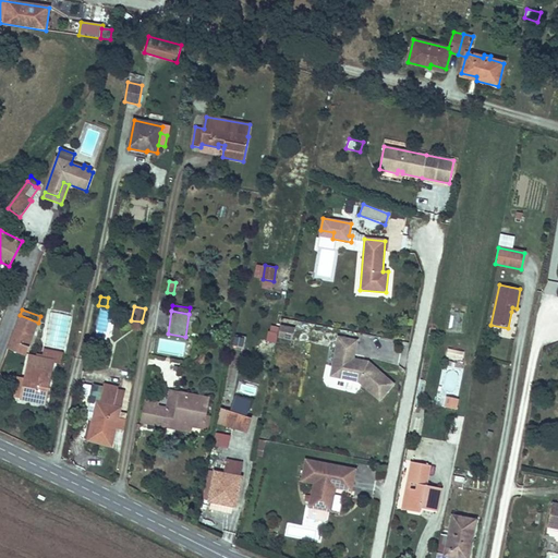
[(26,355),(38,323),(20,315),(8,349),(26,355)]
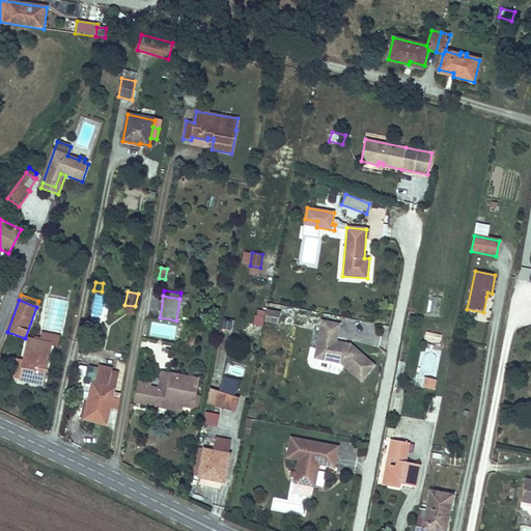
[(134,314),(135,306),(124,305),(123,312),(134,314)]
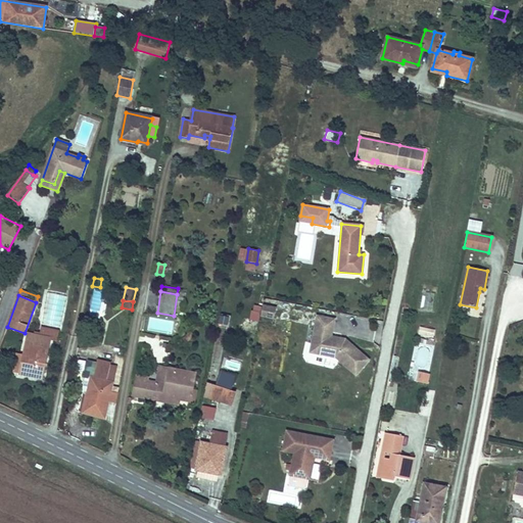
[(274,319),(277,306),(264,303),(260,316),(274,319)]
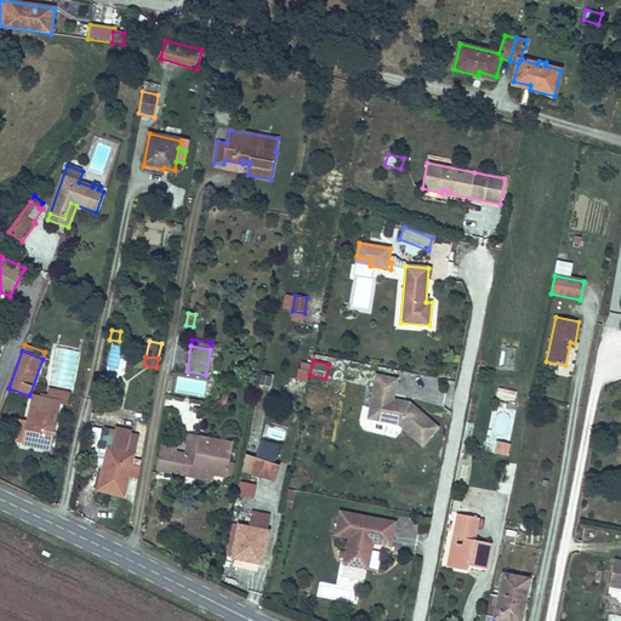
[(298,362),(297,380),(308,381),(309,362),(298,362)]
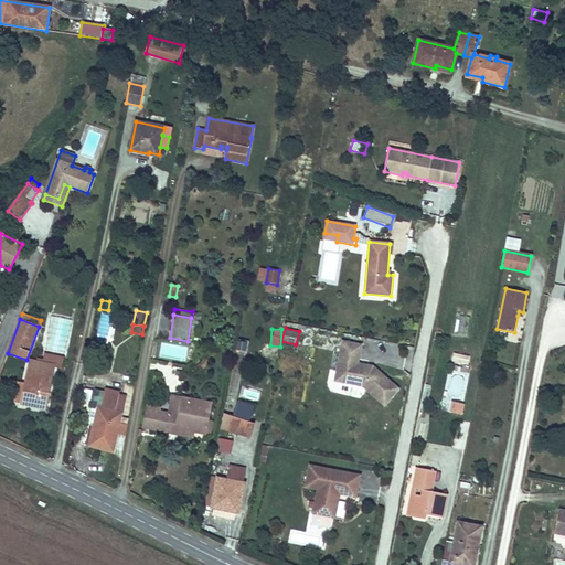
[(236,348),(247,348),(248,340),(236,339),(236,348)]
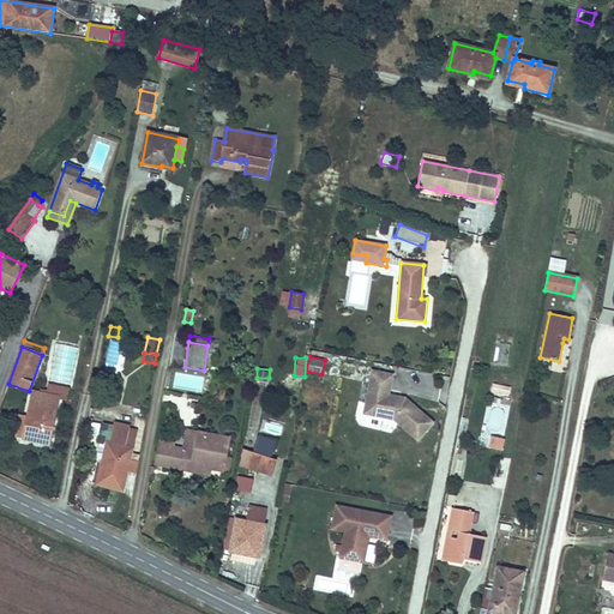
[(401,397),(389,395),(392,375),(372,371),(366,404),(373,405),(372,415),(395,420),(417,440),(433,423),(404,398),(403,399),(401,397)]
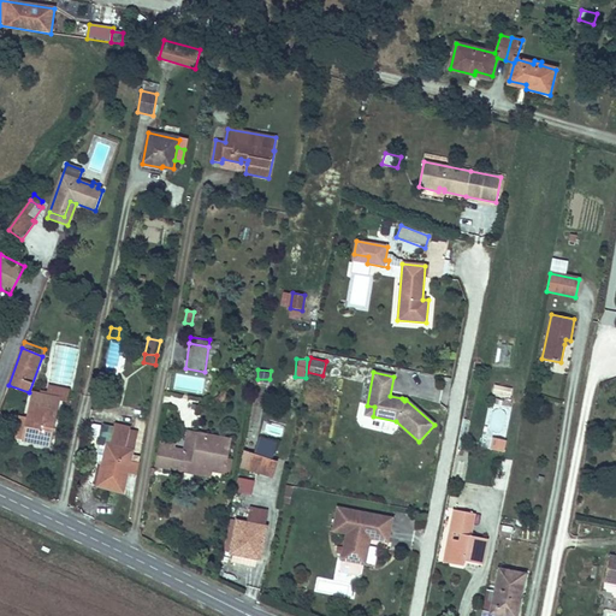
[(495,384),(492,394),(507,397),(509,388),(495,384)]
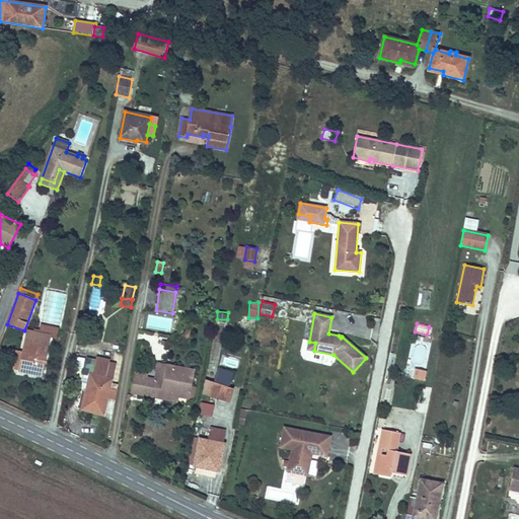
[(56,338),(58,328),(42,325),(41,335),(51,336),(51,337),(56,338)]
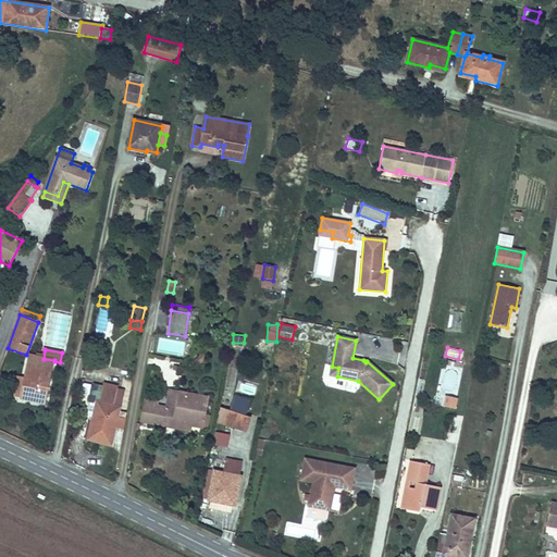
[(46,403),(54,361),(54,360),(44,359),(28,356),(24,379),(21,398),(46,403)]
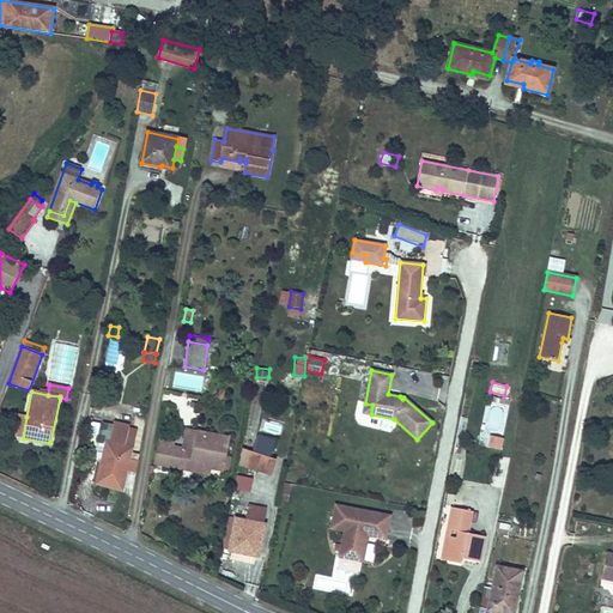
[(485,424),(498,429),(505,410),(492,405),(485,424)]
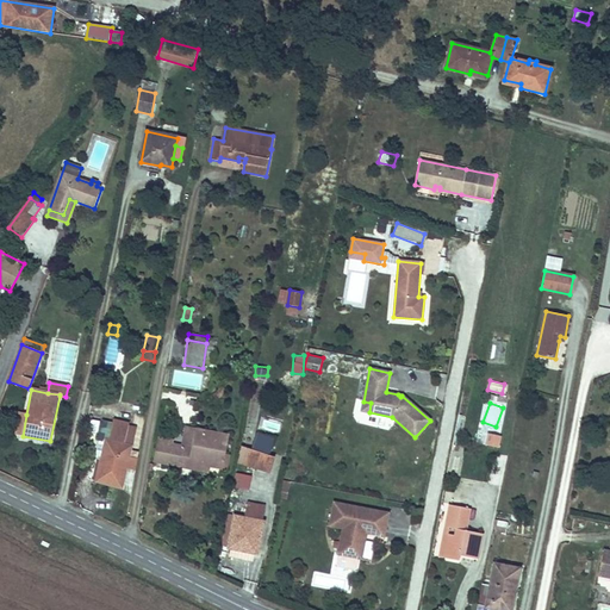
[(23,436),(26,415),(22,414),(19,423),(18,423),(16,434),(23,436)]
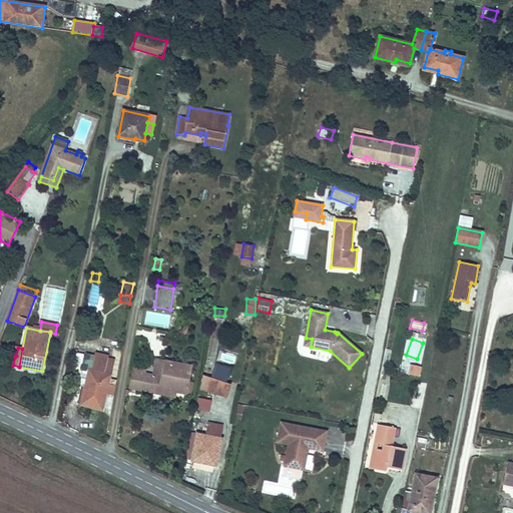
[(113,395),(115,387),(110,385),(111,382),(109,382),(110,376),(104,374),(106,367),(109,357),(97,354),(96,357),(92,371),(88,388),(86,387),(81,405),(102,410),(107,393),(113,395)]
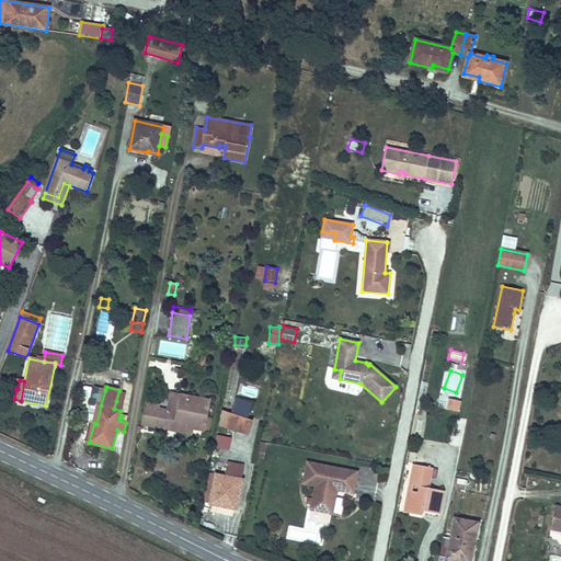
[(101,405),(105,390),(95,388),(91,403),(95,404),(101,405)]
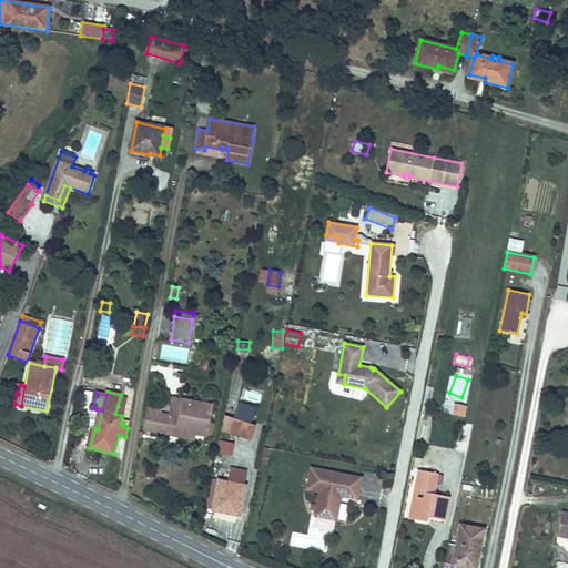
[(179,417),(183,399),(174,398),(171,416),(179,417)]
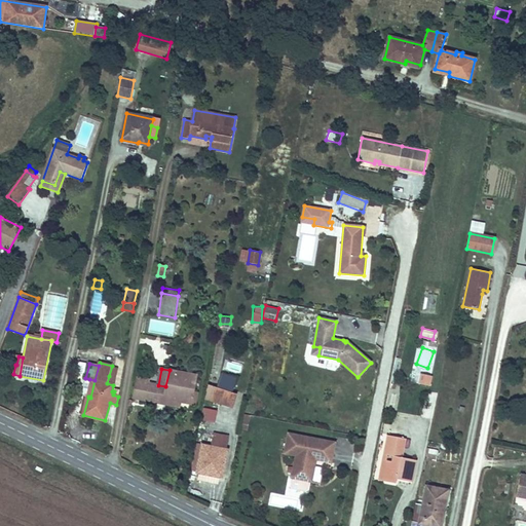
[(192,404),(194,392),(198,375),(170,370),(165,386),(158,385),(146,382),(138,381),(134,398),(162,404),(163,399),(181,402),(192,404)]
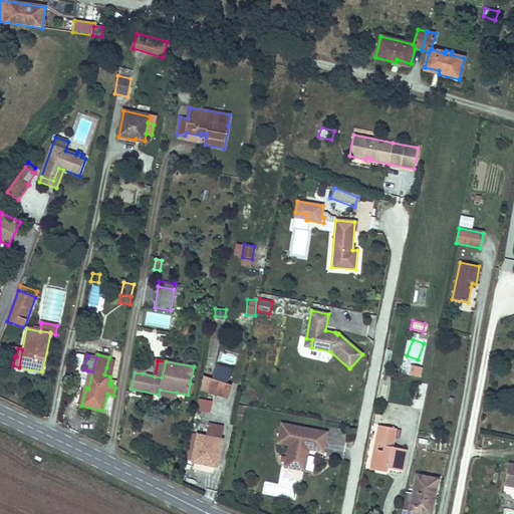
[(420,377),(422,367),(412,365),(410,374),(420,377)]
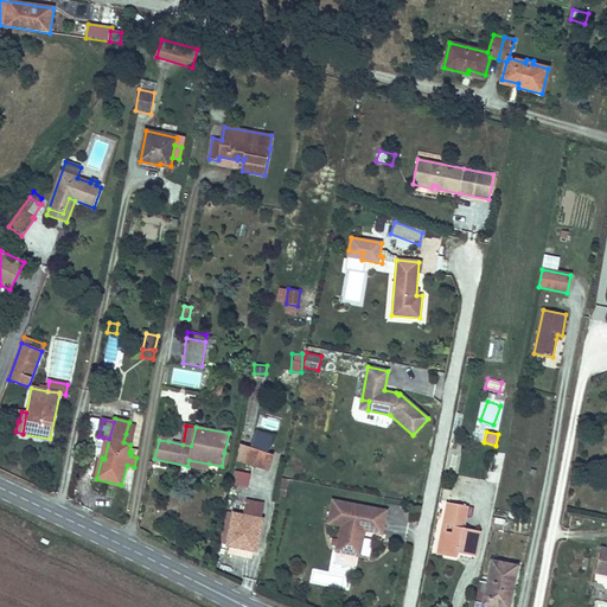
[(131,445),(133,435),(126,434),(123,442),(131,445)]
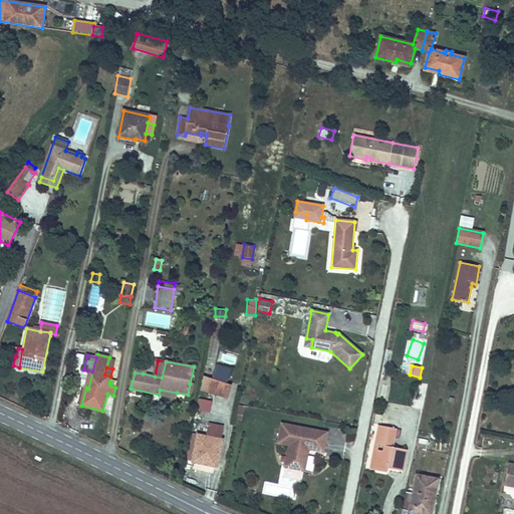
[(88,389),(92,371),(87,370),(86,372),(84,371),(81,383),(84,384),(79,406),(81,406),(86,388),(88,389)]
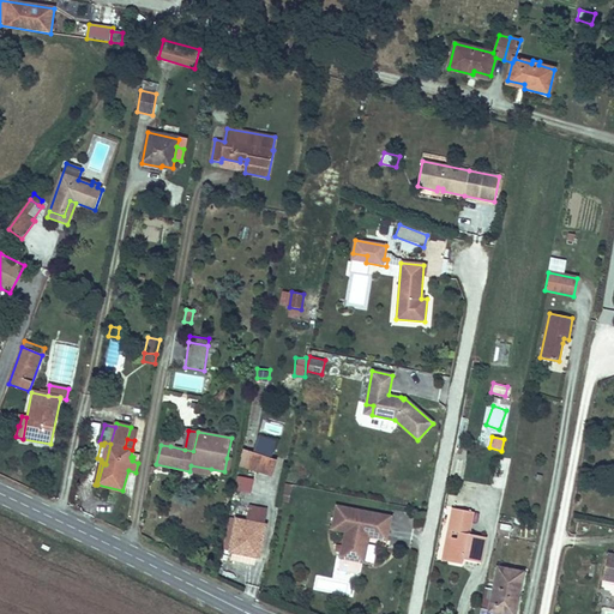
[(271,475),(276,459),(252,452),(247,468),(271,475)]
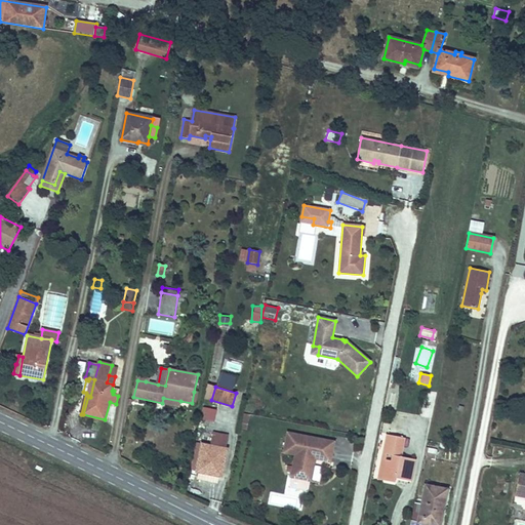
[(179,406),(180,401),(163,398),(162,403),(179,406)]
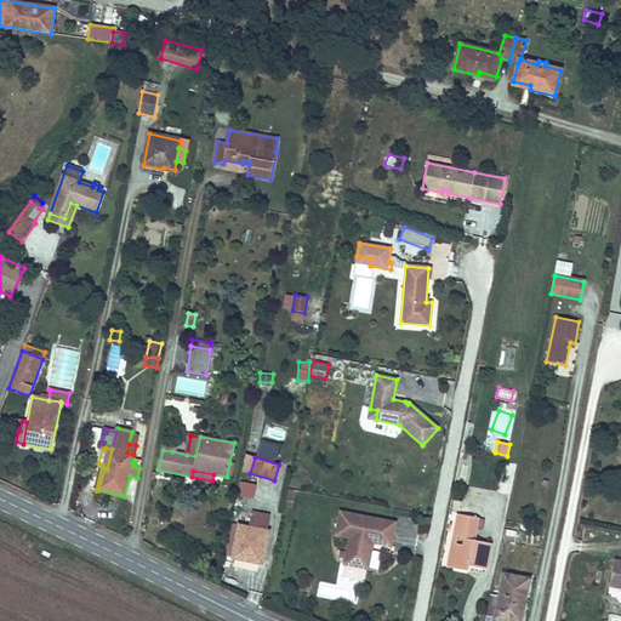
[(254,499),(257,484),(240,480),(237,495),(254,499)]
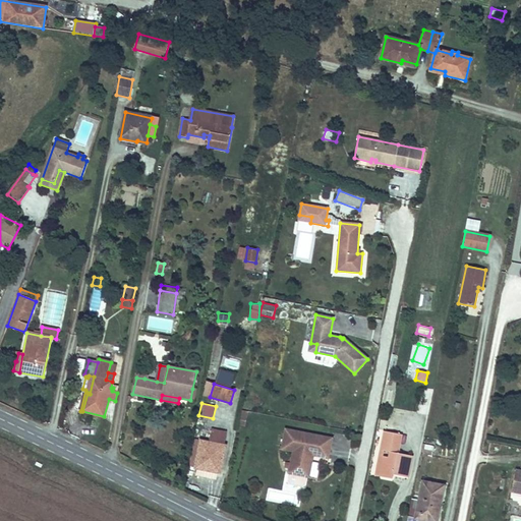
[(242,411),(239,424),(245,425),(247,412),(242,411)]
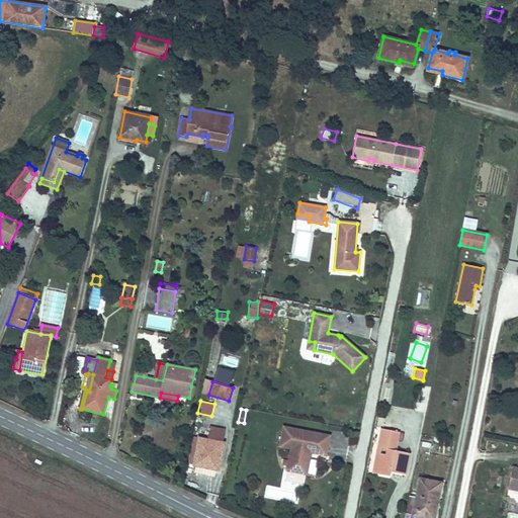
[(327,456),(331,435),(283,426),(279,447),(290,449),(286,471),(308,476),(311,457),(305,456),(305,452),(312,453),(327,456)]
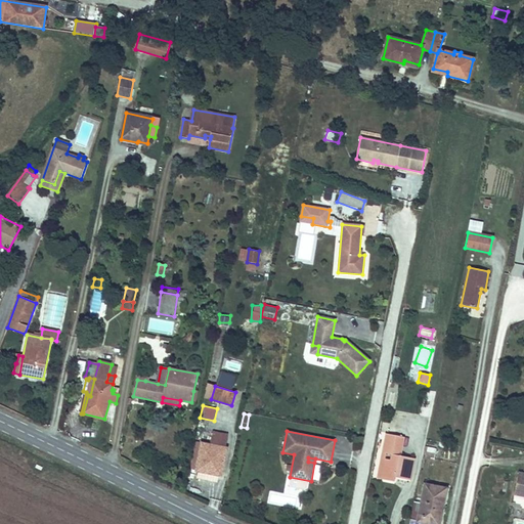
[(221,476),(226,448),(225,448),(227,436),(214,433),(211,445),(202,443),(197,471),(199,471),(218,475),(221,476)]
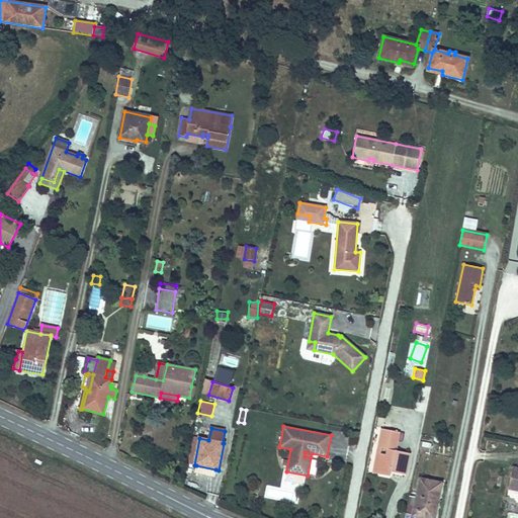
[(406,475),(410,453),(396,450),(392,450),(394,441),(398,442),(400,432),(382,429),(380,438),(383,439),(381,448),(387,449),(386,454),(380,453),(376,473),(391,477),(391,471),(406,475)]
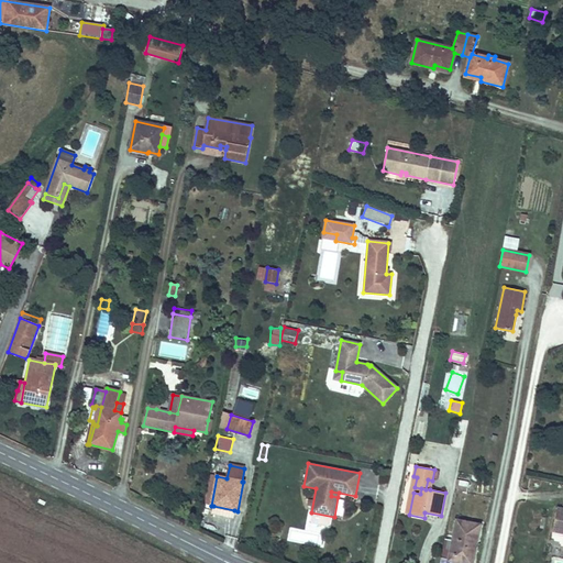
[(415,487),(417,477),(414,476),(406,514),(409,515),(414,493),(415,487)]
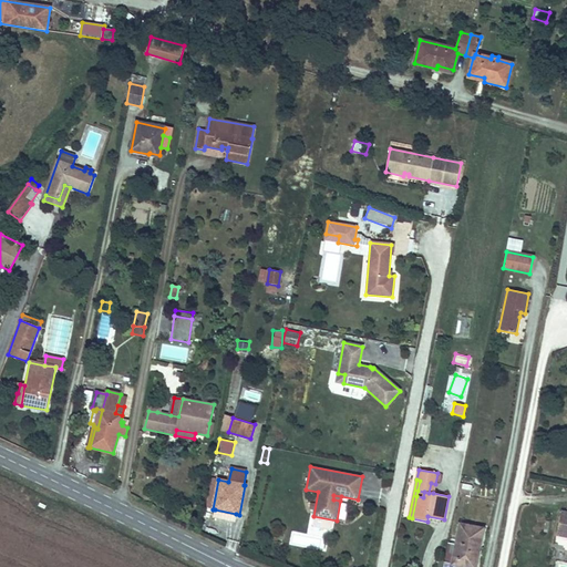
[(235,523),(236,514),(215,509),(213,518),(235,523)]
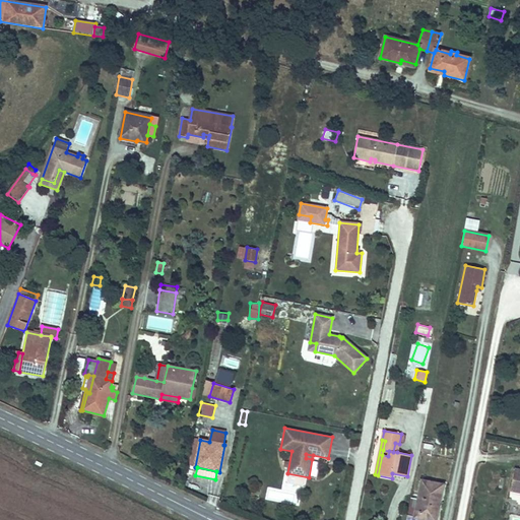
[(519,470),(515,469),(511,491),(519,492),(519,470)]
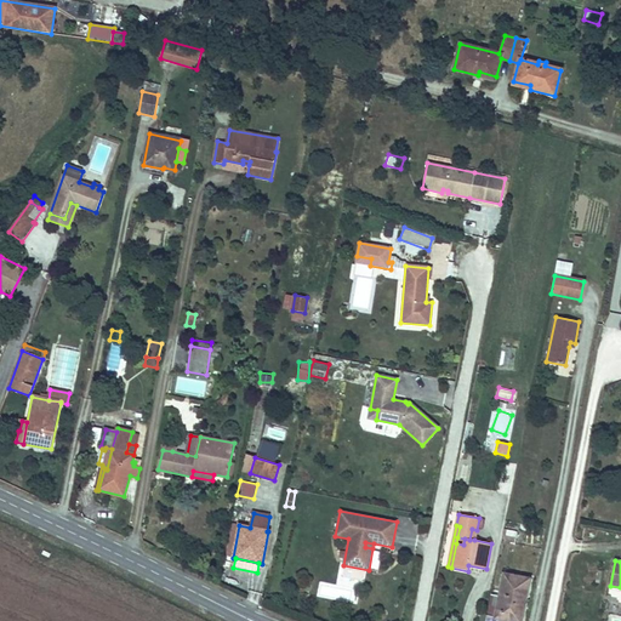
[(523,607),(529,580),(503,575),(495,617),(486,616),(485,620),(502,620),(503,620),(511,620),(516,620),(519,605),(523,607)]
